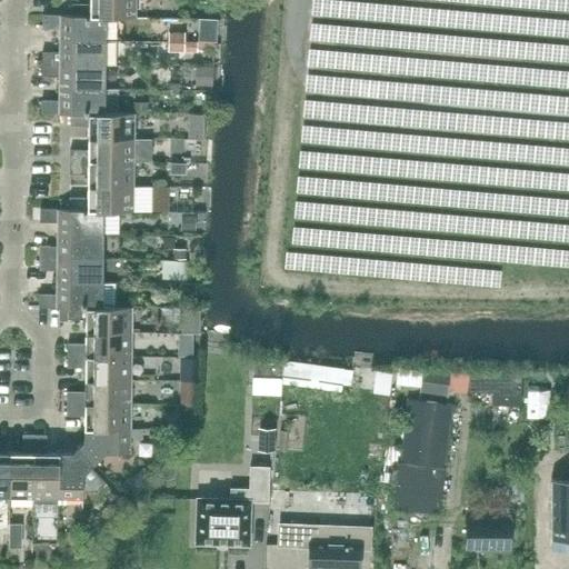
[(136,18),(135,0),(90,0),(90,5),(72,3),(72,16),(106,17),(136,18)]
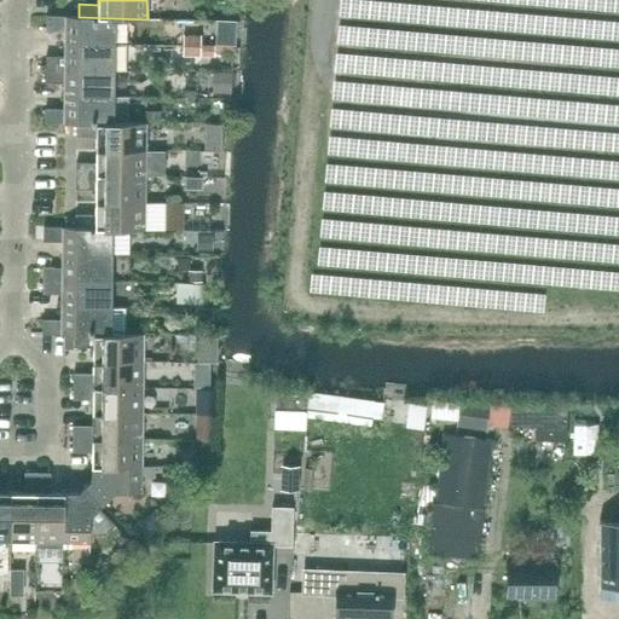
[(79,17),(47,17),(46,27),(46,30),(65,32),(65,44),(115,45),(115,18),(79,17)]
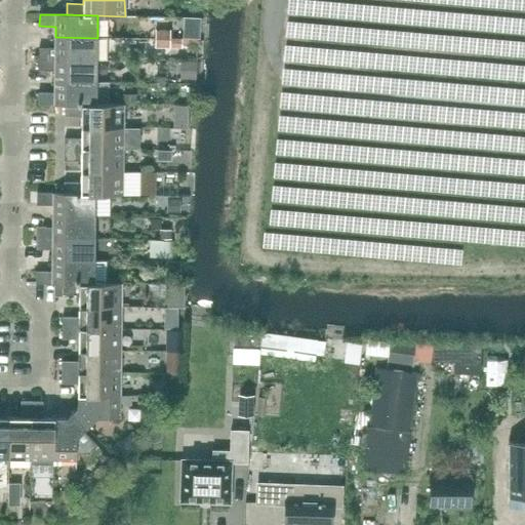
[(155,39),(169,38),(169,30),(155,31),(155,39)]
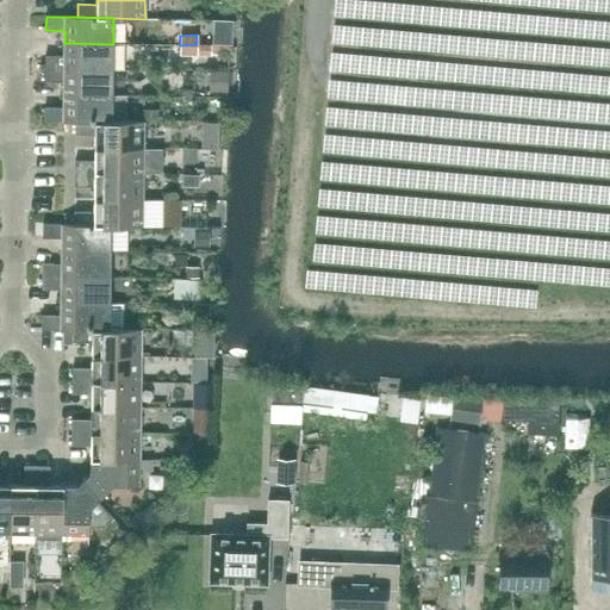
[(124,44),(113,44),(64,43),(64,56),(45,56),(45,69),(113,69),(124,70),(124,44)]
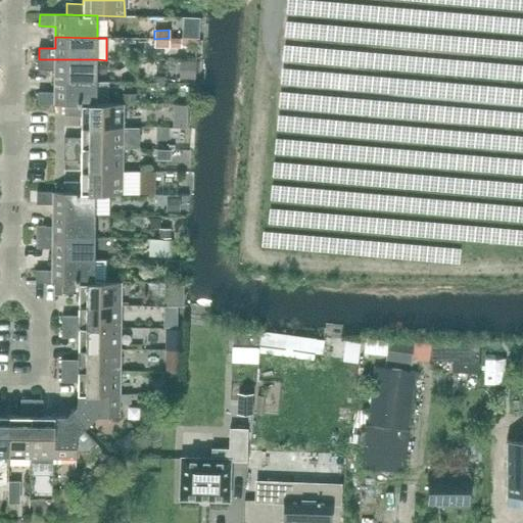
[(154,47),(169,47),(169,38),(154,39),(154,47)]
